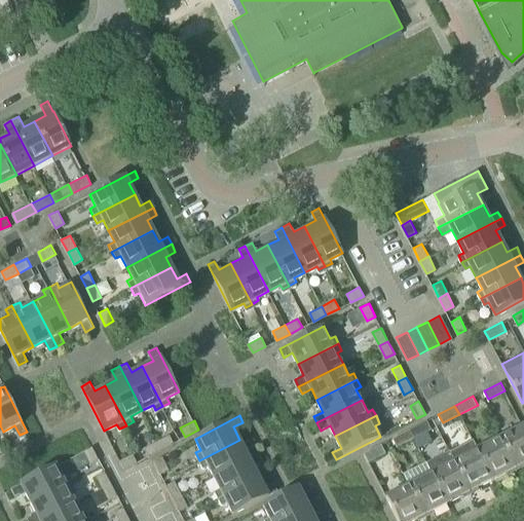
[(413,438),(431,429),(426,420),(409,430),(413,438)]
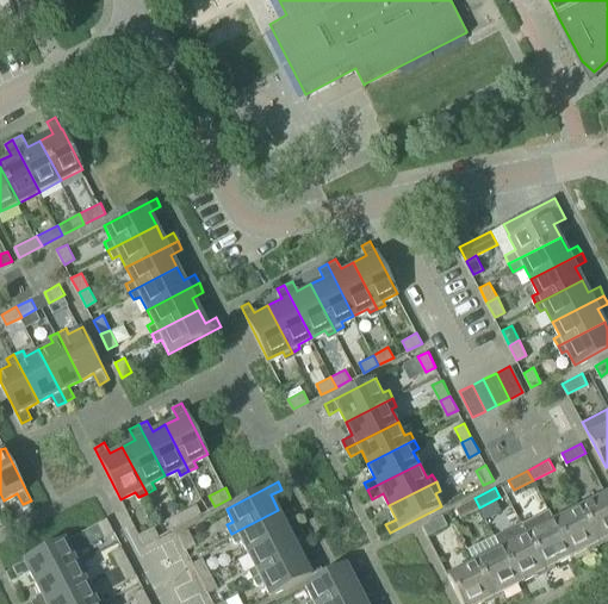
[(578,505),(596,540),(607,534),(607,494),(606,492),(578,505)]
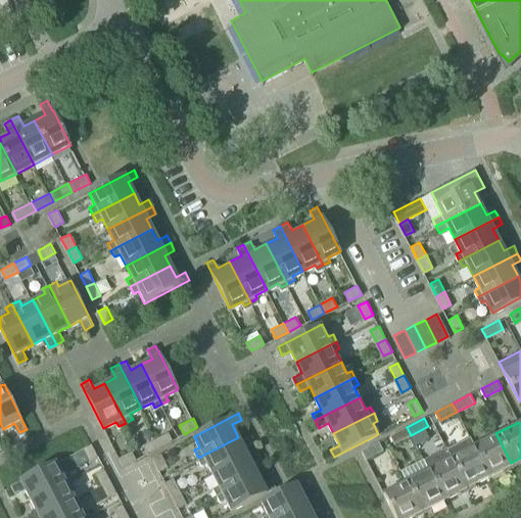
[(395,443),(411,435),(407,427),(390,434),(395,443)]
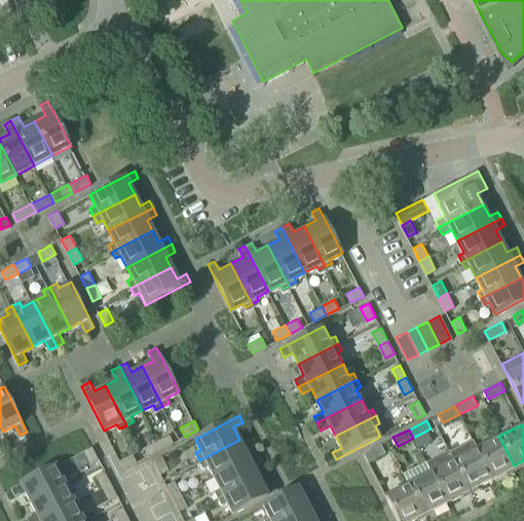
[(161,449),(174,442),(170,434),(157,440),(161,449)]
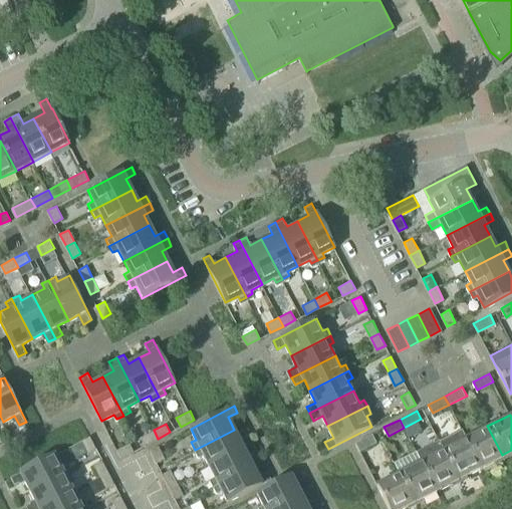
[(480,467),(502,455),(487,426),(465,437),(480,467)]
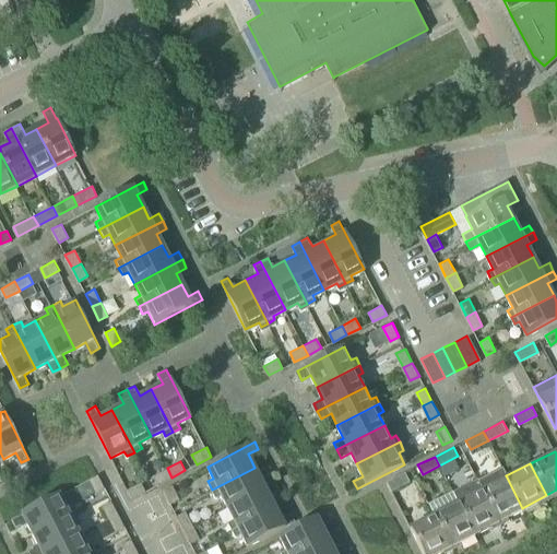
[(522,508),(506,475),(501,467),(478,479),(483,487),(482,488),(498,520),(522,508)]
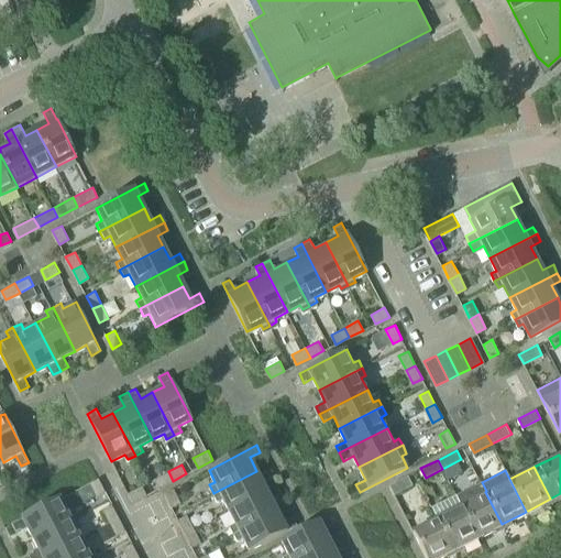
[(160,488),(173,481),(168,471),(154,479),(160,488)]
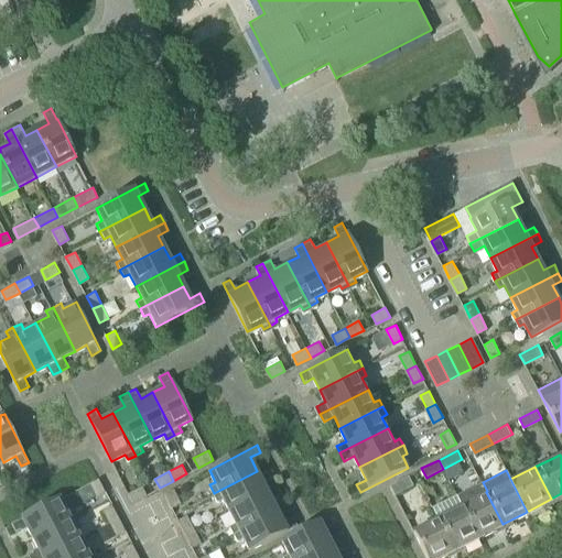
[(273,477),(262,481),(257,471),(214,493),(217,500),(223,498),(229,510),(278,484),(273,477)]
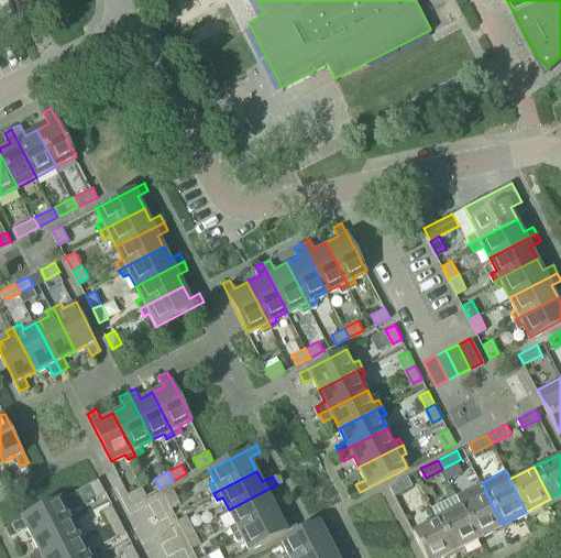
[(395,493),(414,483),(409,474),(389,484),(395,493)]
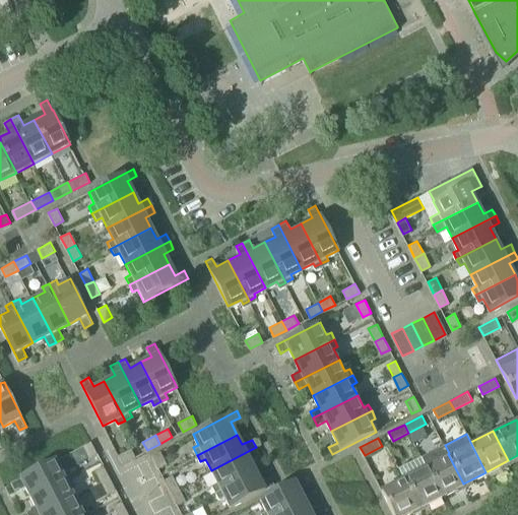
[(90,441),(81,445),(83,449),(88,458),(98,454),(90,441)]
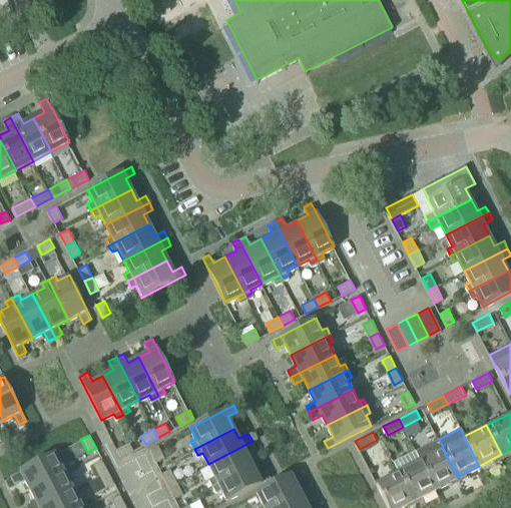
[(442,448),(443,447),(439,439),(416,451),(421,459),(420,459),(434,489),(457,477),(442,448)]
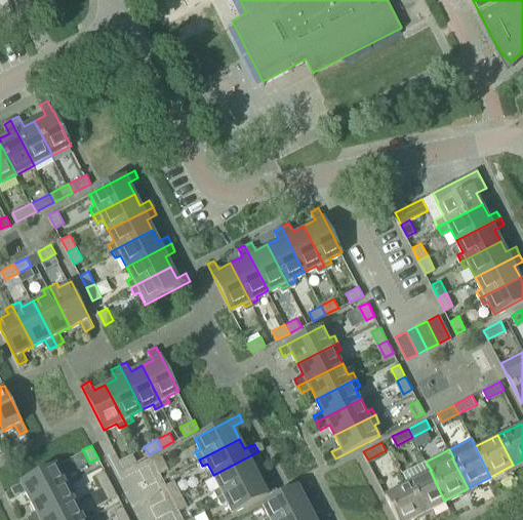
[(124,468),(136,461),(132,451),(119,458),(124,468)]
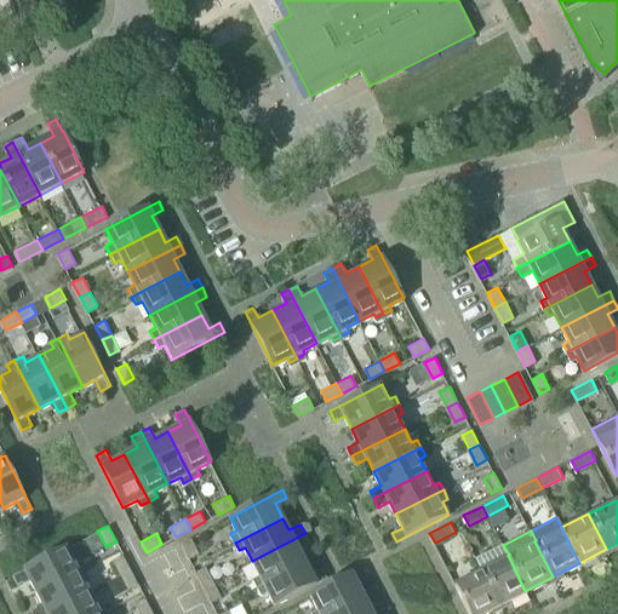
[(298,547),(309,541),(305,533),(252,561),(258,573),(253,577),(257,585),(305,560),(298,547)]
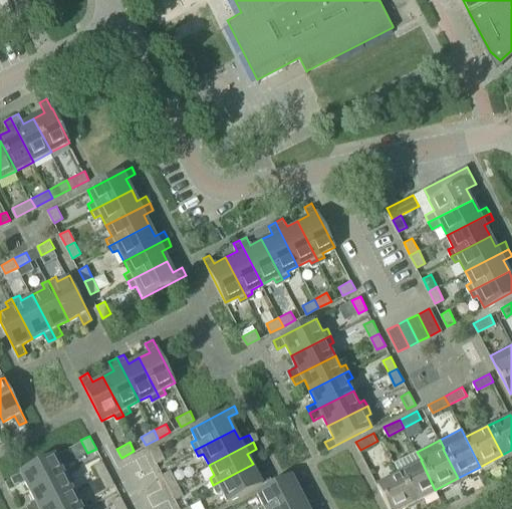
[(156,462),(164,458),(158,446),(150,450),(156,462)]
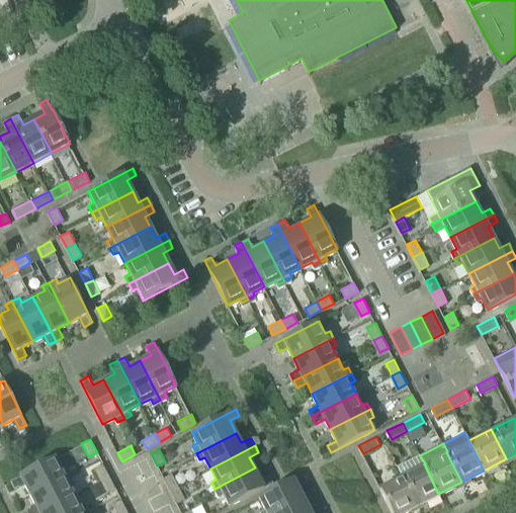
[(66,466),(61,469),(55,457),(10,481),(14,488),(23,483),(29,494),(69,474),(66,466)]
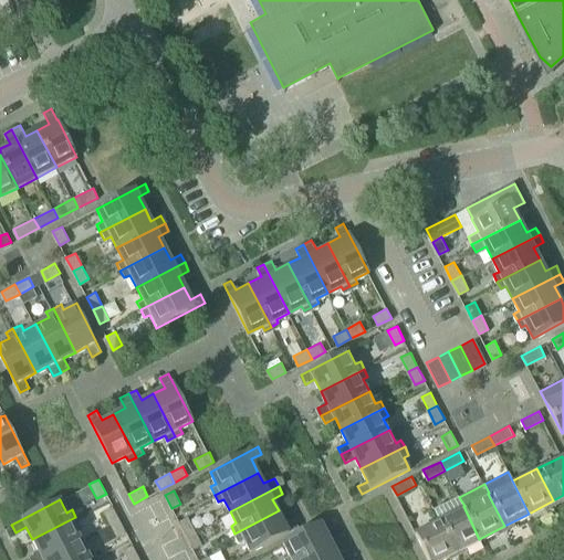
[(110,525),(119,519),(113,506),(103,511),(110,525)]
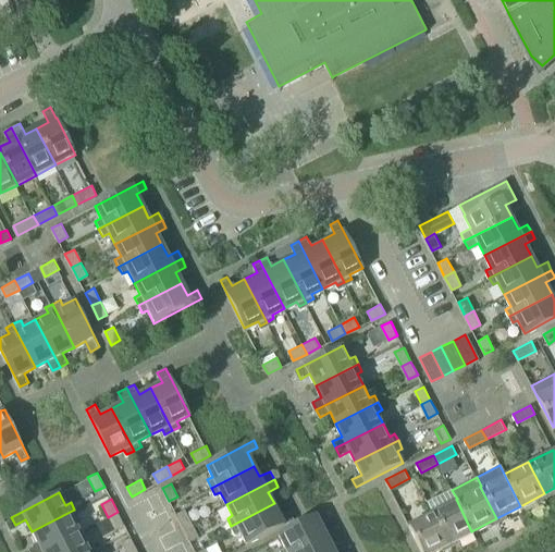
[(447,543),(471,531),(456,499),(431,512),(447,543)]
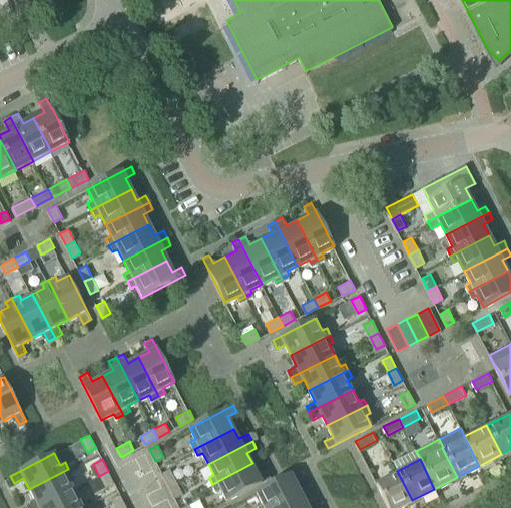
[(267,469),(258,473),(252,463),(212,484),(216,490),(220,488),(226,500),(271,477),(267,469)]
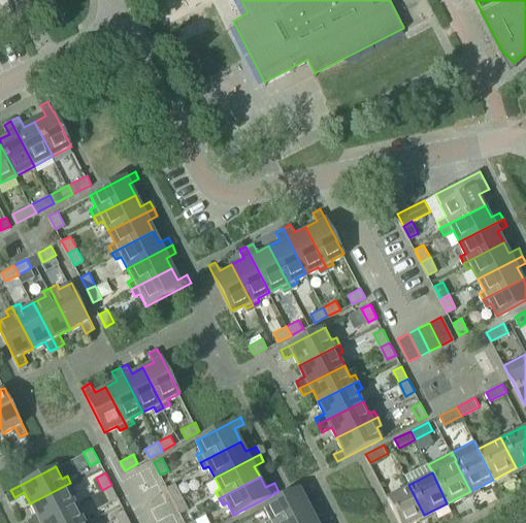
[(172,498),(181,494),(174,482),(166,486),(172,498)]
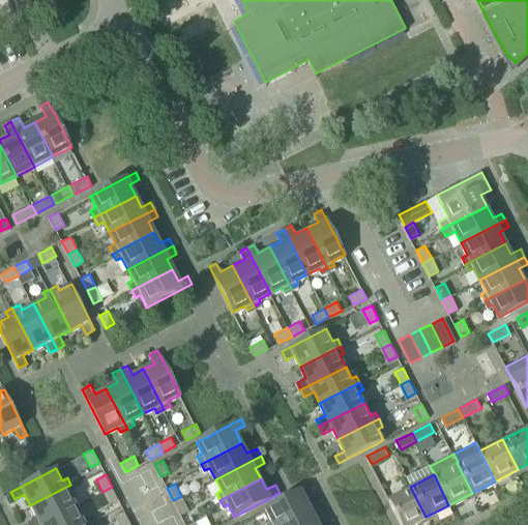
[(69,493),(74,491),(70,485),(30,505),(35,516),(26,521),(27,524),(37,524),(76,505),(69,493)]
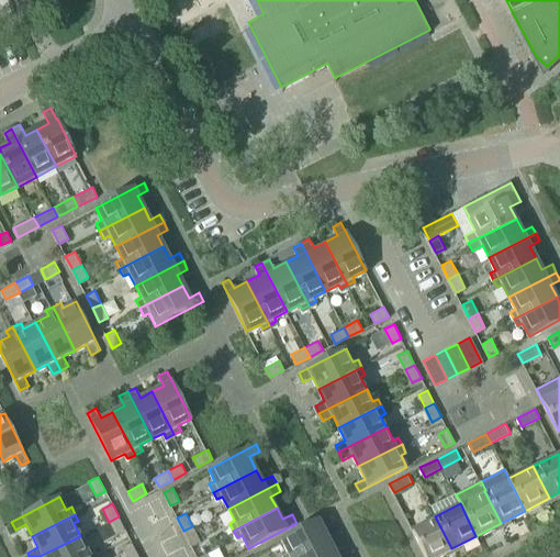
[(322,526),(332,521),(328,514),(280,539),(287,552),(281,554),(283,556),(294,556),(328,539),(322,526)]
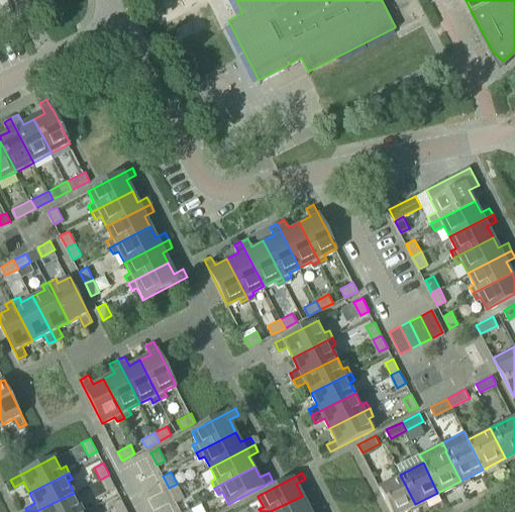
[(106,492),(115,487),(109,475),(100,480),(106,492)]
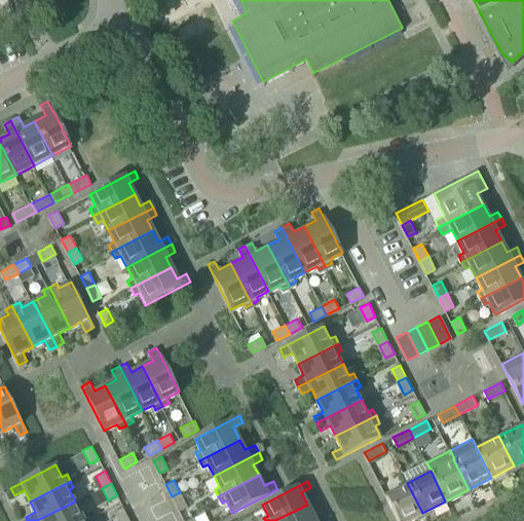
[(399,520),(406,520),(422,513),(407,483),(385,494),(399,520)]
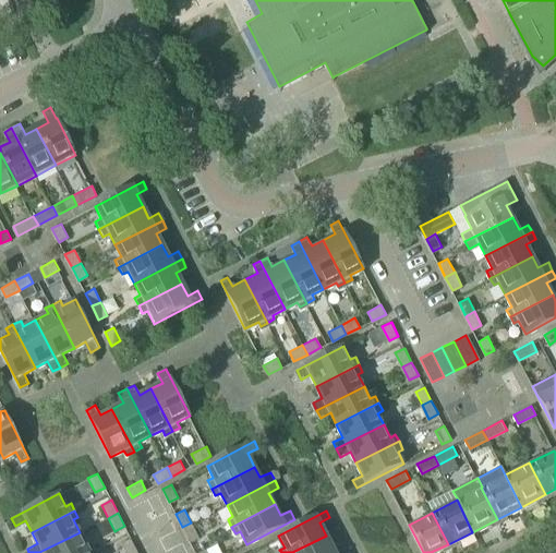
[(190,540),(198,536),(191,523),(182,527),(190,540)]
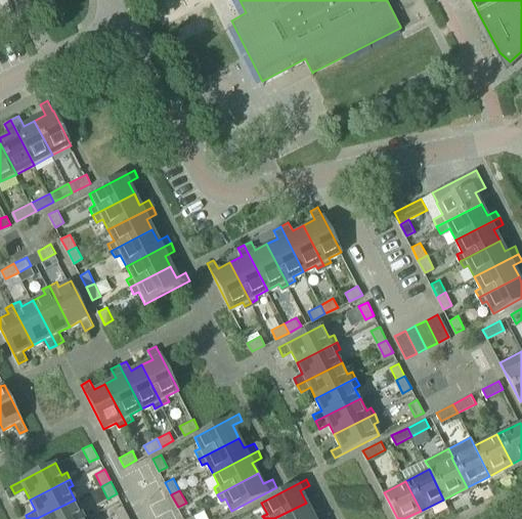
[(85,508),(80,510),(75,500),(37,518),(81,518),(89,515),(85,508)]
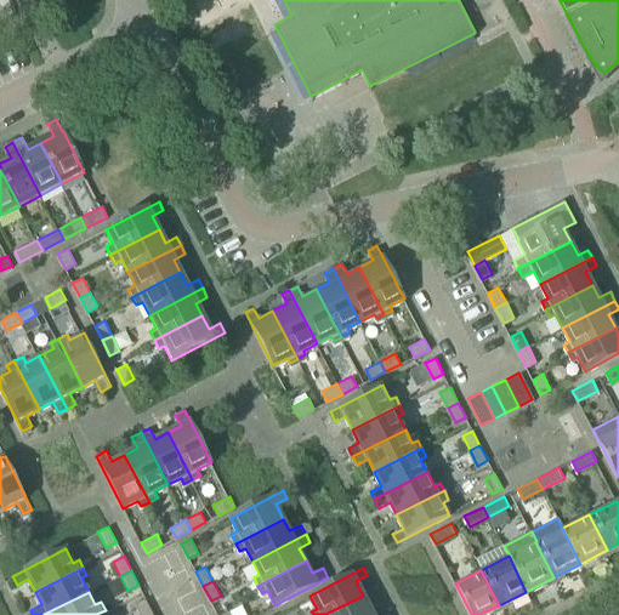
[(381,602),(369,609),(363,596),(325,614),(378,614),(386,611),(381,602)]
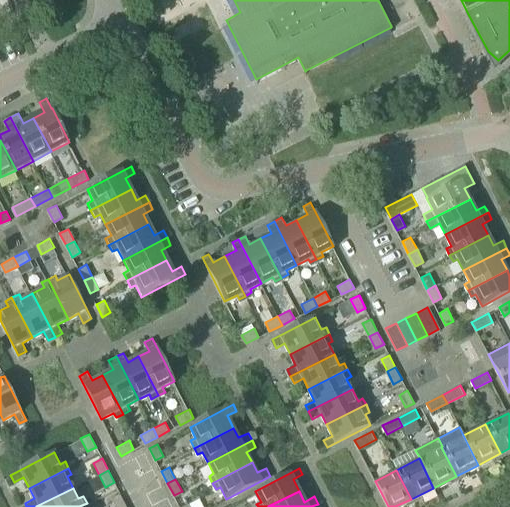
[(115,506),(123,506),(126,505),(120,493),(111,498),(115,506)]
